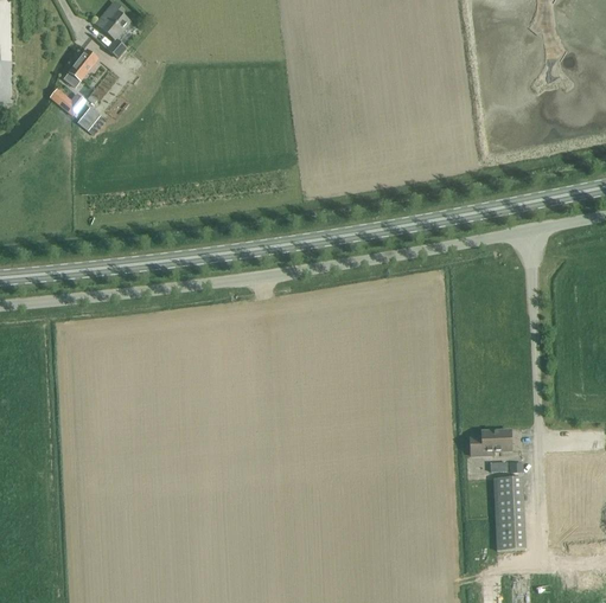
[(129,20),(119,11),(121,7),(114,0),(103,13),(104,14),(97,24),(114,38),(107,47),(117,56),(126,46),(115,38),(129,20)]
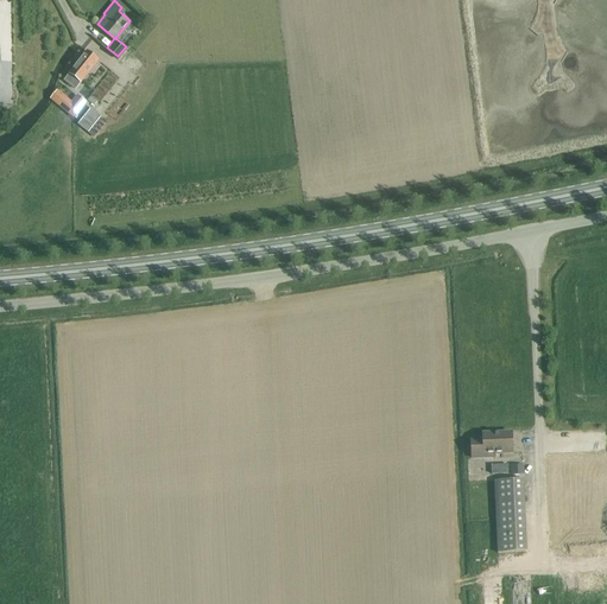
[(68,70),(63,77),(74,86),(77,82),(80,80),(97,57),(87,49),(69,71),(68,70)]
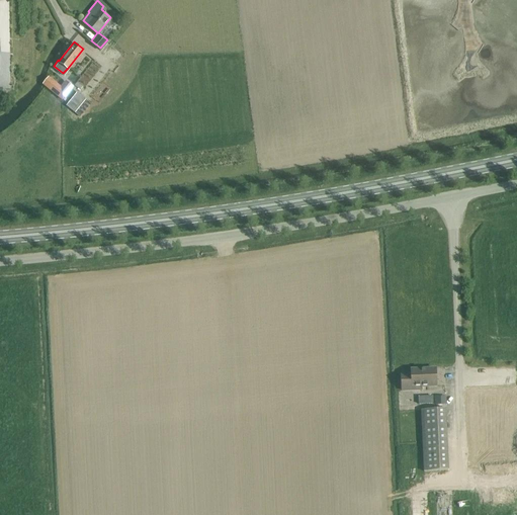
[(41,82),(41,83),(61,98),(73,84),(65,78),(63,81),(60,84),(48,74),(44,80),(41,82)]
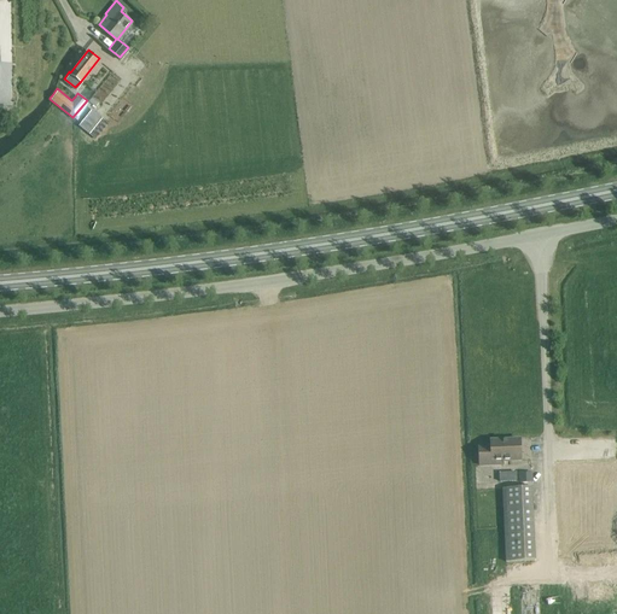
[(478,462),(496,462),(495,455),(494,455),(494,452),(495,452),(494,450),(498,450),(498,446),(500,446),(500,437),(489,438),(489,443),(478,443),(478,462)]
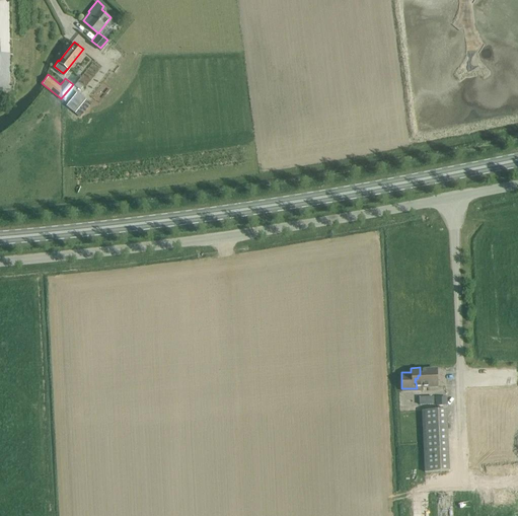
[(422,387),(422,385),(437,384),(436,367),(420,367),(420,375),(418,375),(418,378),(415,378),(416,380),(415,380),(415,382),(416,382),(417,388),(422,387)]
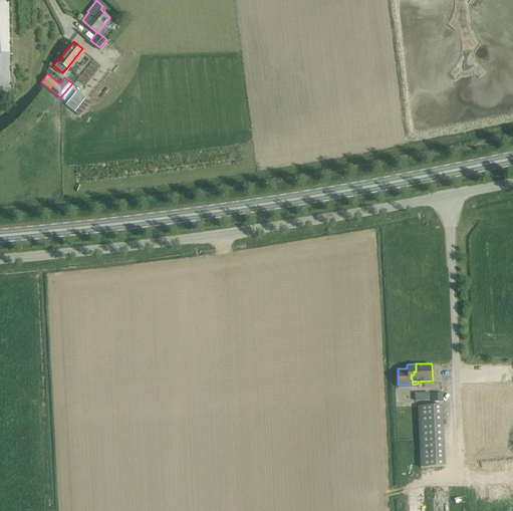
[(429,390),(414,391),(415,399),(429,398),(429,390)]
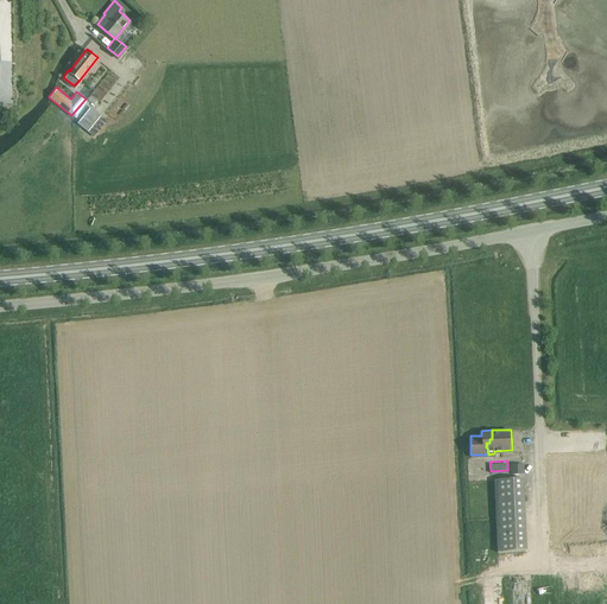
[(523,461),(510,462),(510,471),(523,470),(523,461)]
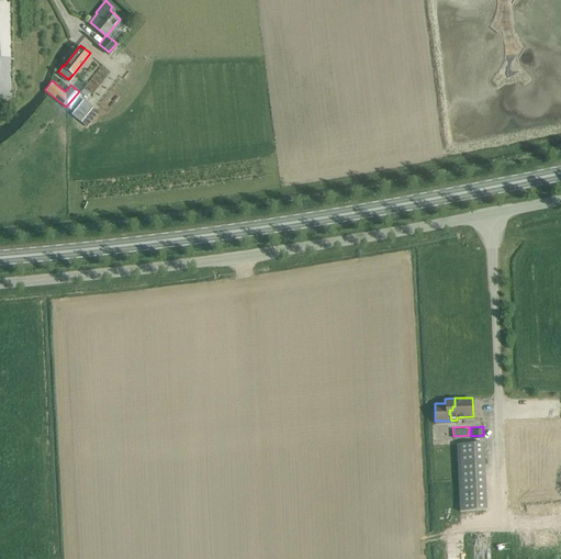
[(456,442),(457,453),(459,509),(485,507),(482,440),(456,442)]
